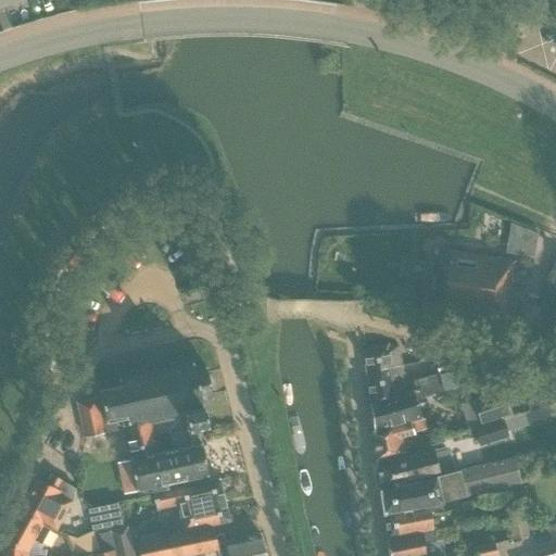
[(512,261),(436,250),(426,311),(502,323),(509,278),(512,261)]
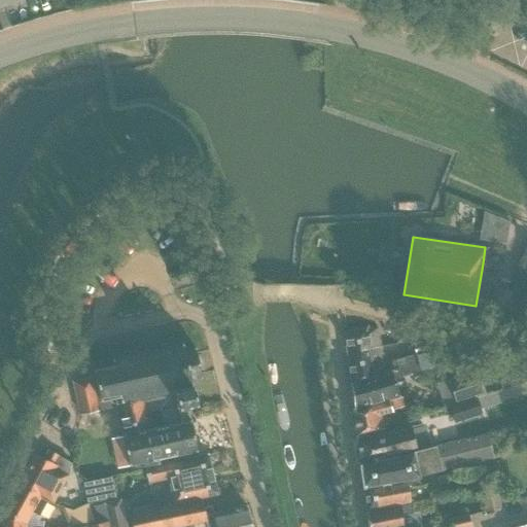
[(515,290),(497,284),(487,312),(505,318),(515,290)]
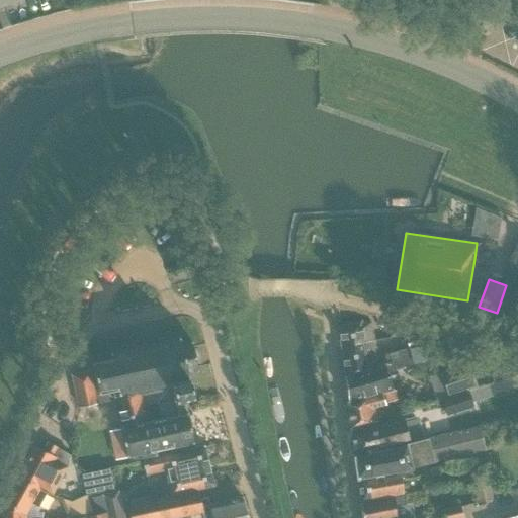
[(342,348),(373,343),(373,341),(371,323),(362,325),(361,322),(339,327),(342,348)]
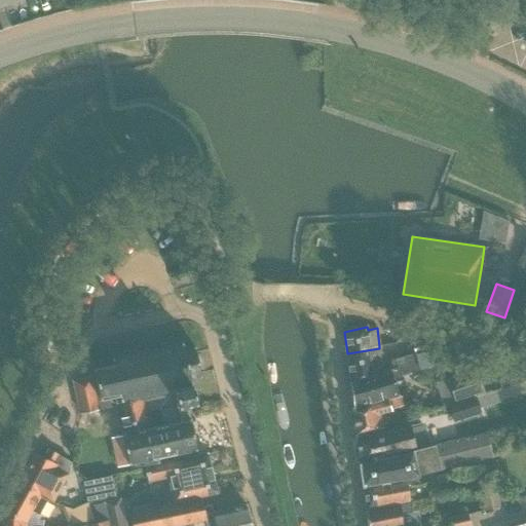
[(413,344),(416,353),(429,350),(427,340),(413,344)]
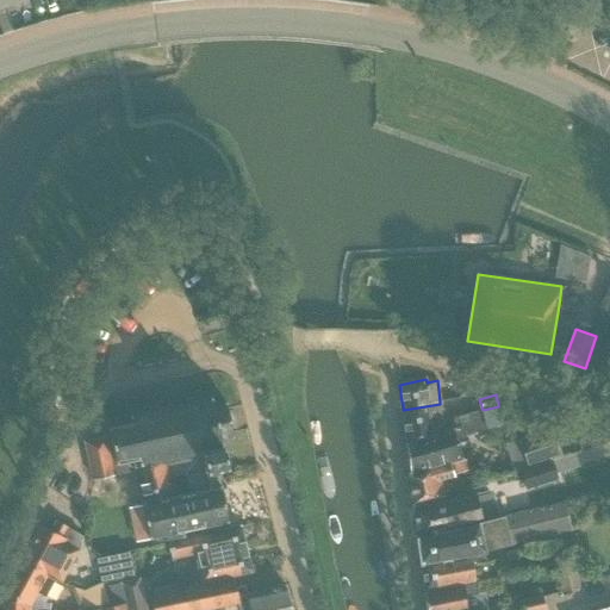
[(109,428),(111,437),(117,462),(131,459),(135,474),(137,484),(138,483),(138,485),(168,478),(172,498),(217,489),(213,471),(228,467),(222,444),(222,441),(234,439),(226,403),(213,406),(212,398),(130,416),(131,423),(109,428)]
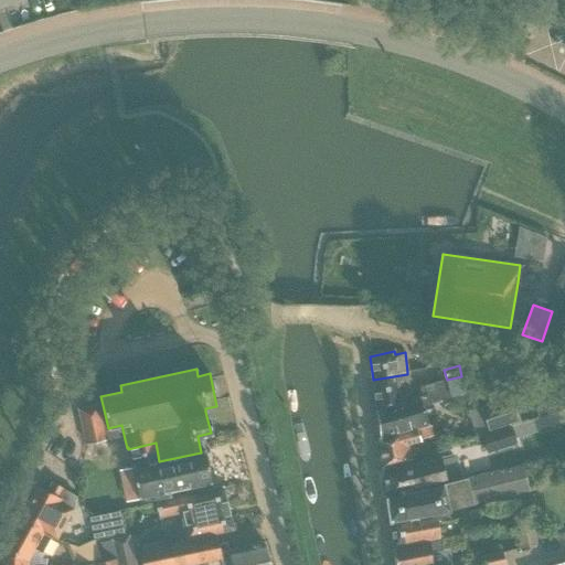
[(411,401),(407,374),(373,380),(376,411),(411,401)]
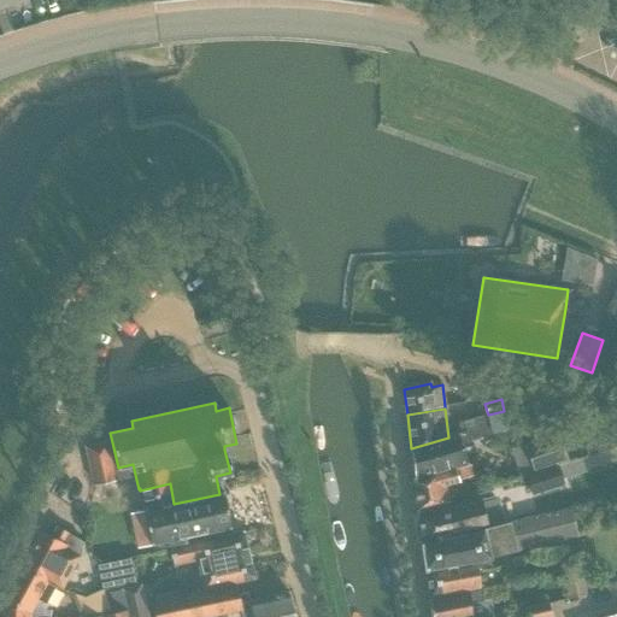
[(462,445),(494,434),(488,415),(464,422),(466,432),(448,438),(411,448),(415,479),(468,464),(462,445)]
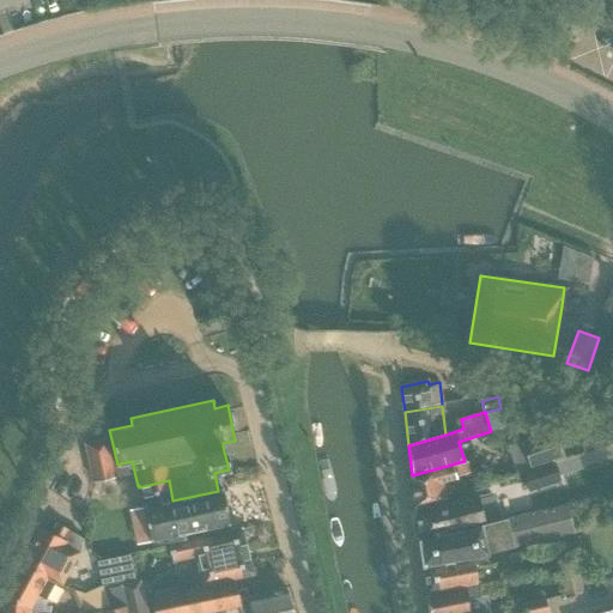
[(563,457),(554,430),(507,445),(516,473),(563,457)]
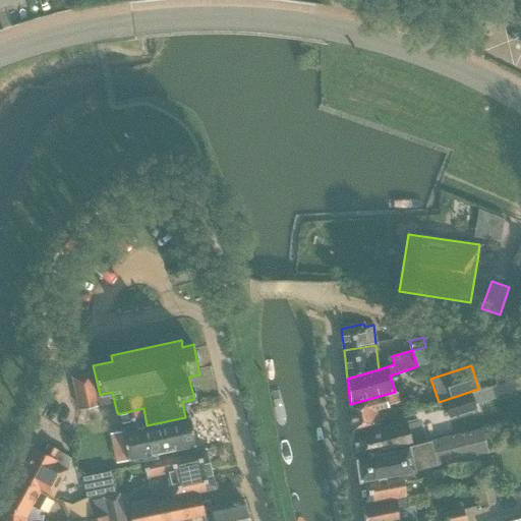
[(100,395),(95,373),(91,374),(91,373),(73,378),(80,409),(102,404),(103,408),(115,405),(112,392),(100,395)]
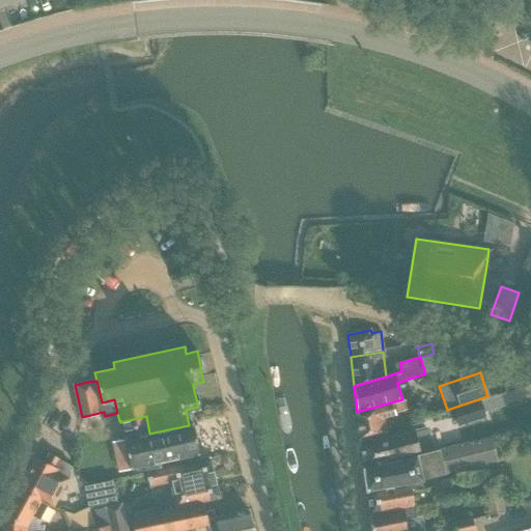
[(480,402),(453,411),(458,426),(484,418),(480,402)]
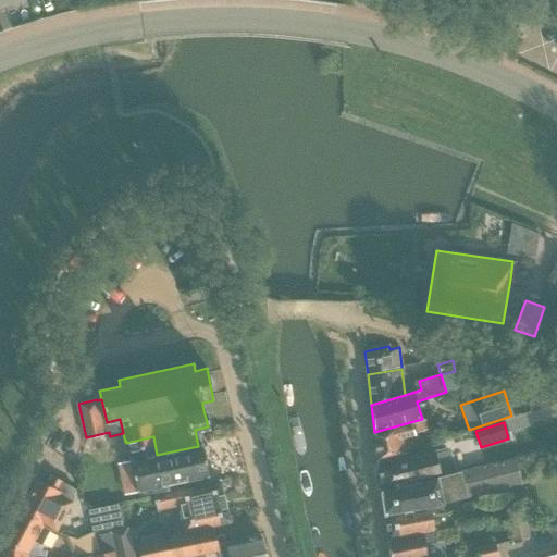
[(416,435),(411,423),(374,433),(378,462),(403,456),(403,455),(407,454),(403,438),(416,435)]
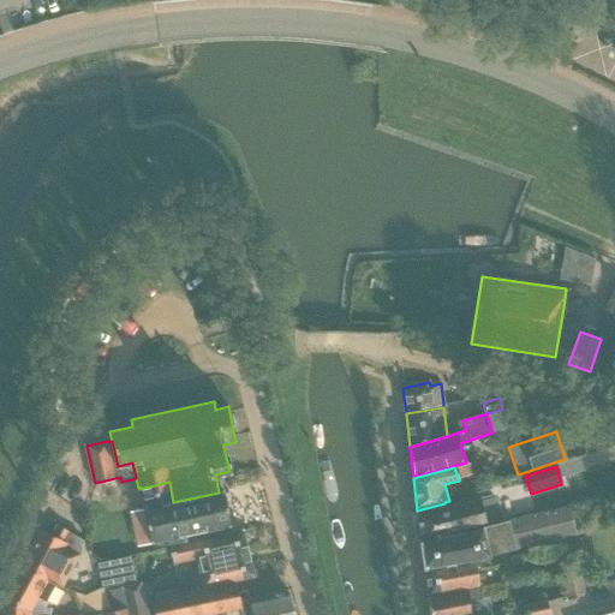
[(169,482),(139,489),(151,544),(231,526),(224,491),(219,493),(173,502),(169,482)]
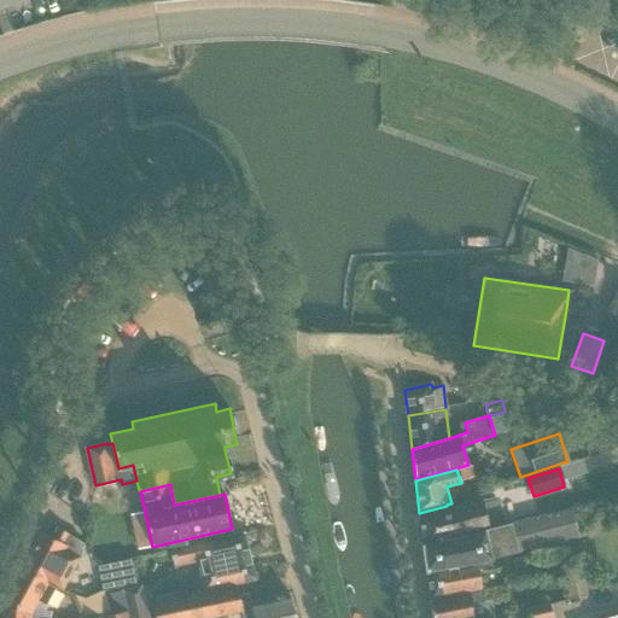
[(482,500),(467,503),(419,516),(424,546),(484,531),(488,529),(502,525),(496,500),(482,502),(482,500)]
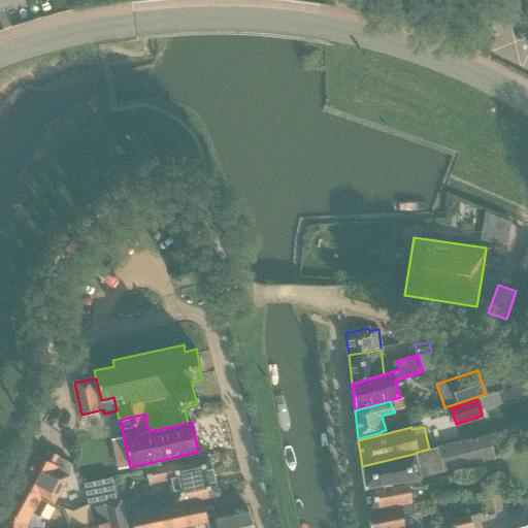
[(441,471),(441,472),(494,459),(488,435),(429,449),(417,452),(414,454),(414,455),(362,467),(365,488),(420,479),(420,476),(441,471)]
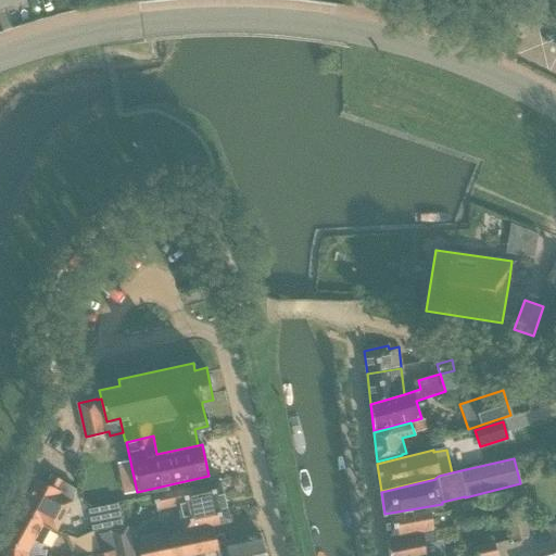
[(41,526),(42,523),(55,530),(72,501),(59,493),(60,491),(58,491),(63,481),(52,476),(47,484),(37,479),(19,514),(41,526)]
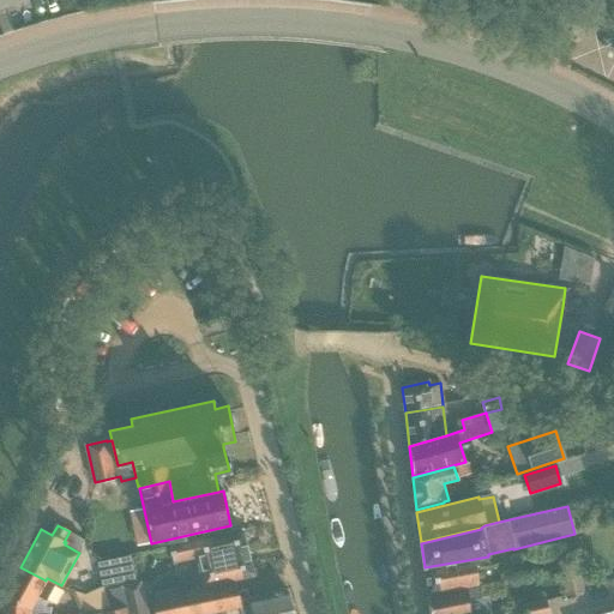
[(242,530),(169,546),(173,563),(192,559),(191,557),(197,555),(204,587),(253,576),(242,530)]
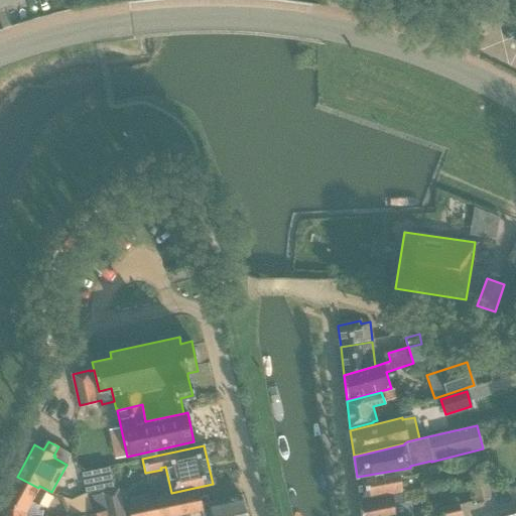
[(113,488),(108,465),(87,470),(92,492),(113,488)]
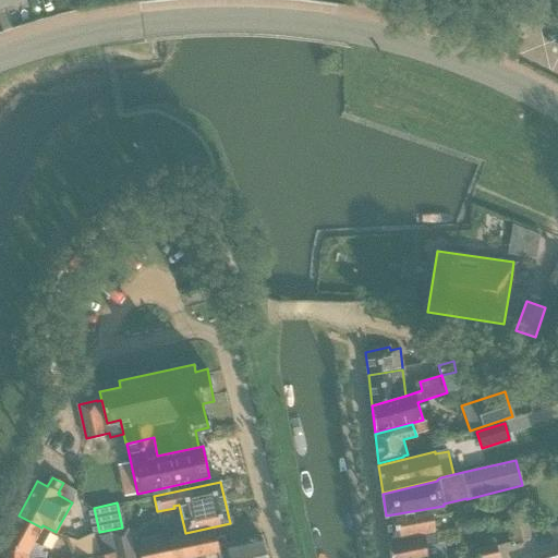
[(432,517),(446,514),(444,506),(386,516),(389,542),(435,532),(432,517)]
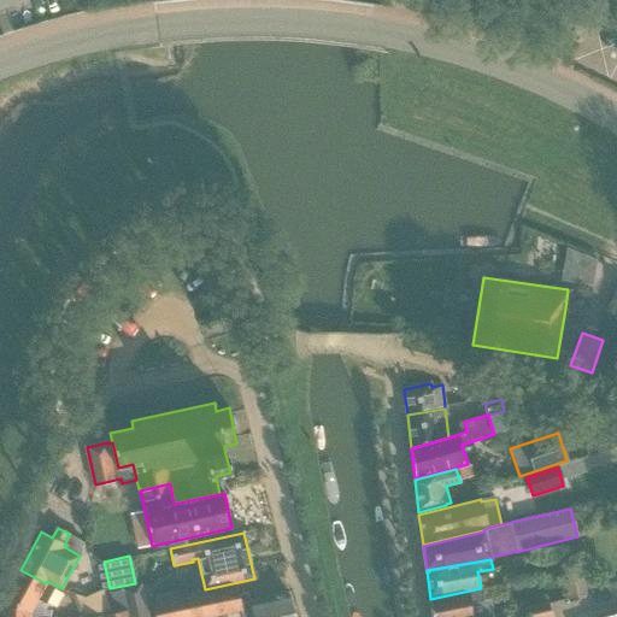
[(56,588),(46,583),(21,570),(1,606),(0,616),(29,616),(29,613),(37,599),(46,605),(56,588)]
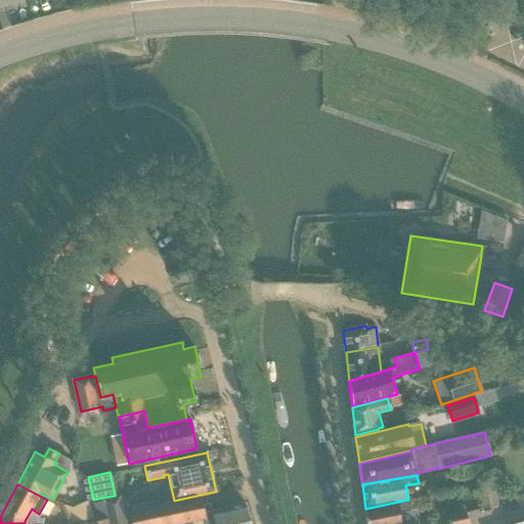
[(495,491),(480,494),(483,509),(498,506),(495,491)]
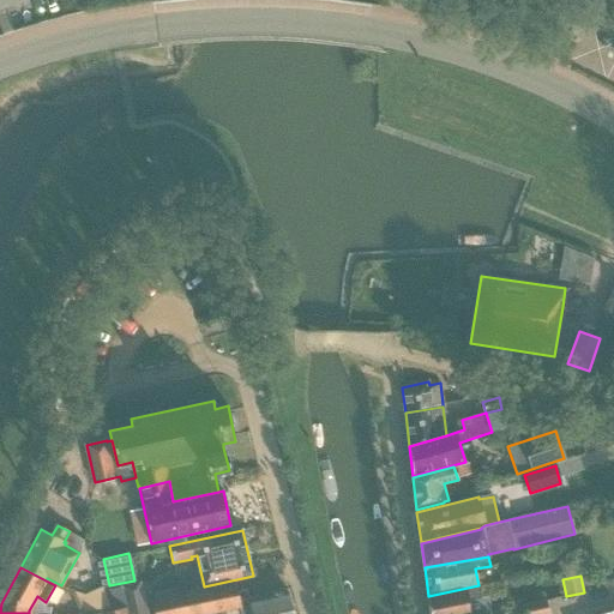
[(294,613),(287,589),(248,597),(246,589),(238,591),(235,581),(151,600),(154,613),(210,613),(241,608),(241,613),(294,613)]
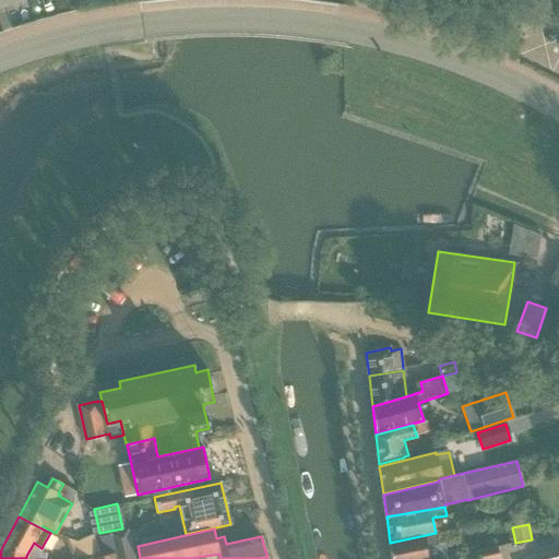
[(433,558),(445,557),(443,544),(462,540),(459,528),(390,543),(392,558),(433,558)]
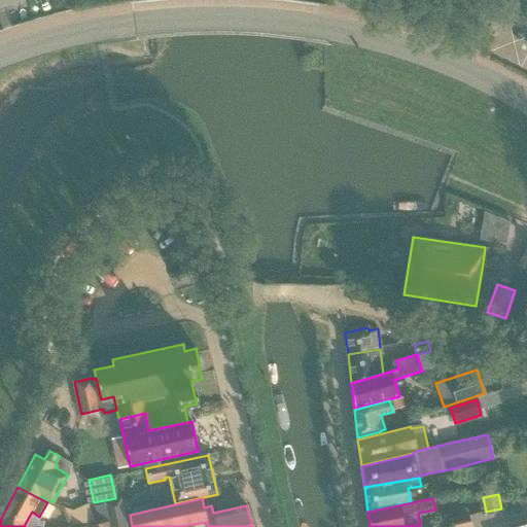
[(127,526),(120,500),(106,504),(110,526),(127,526)]
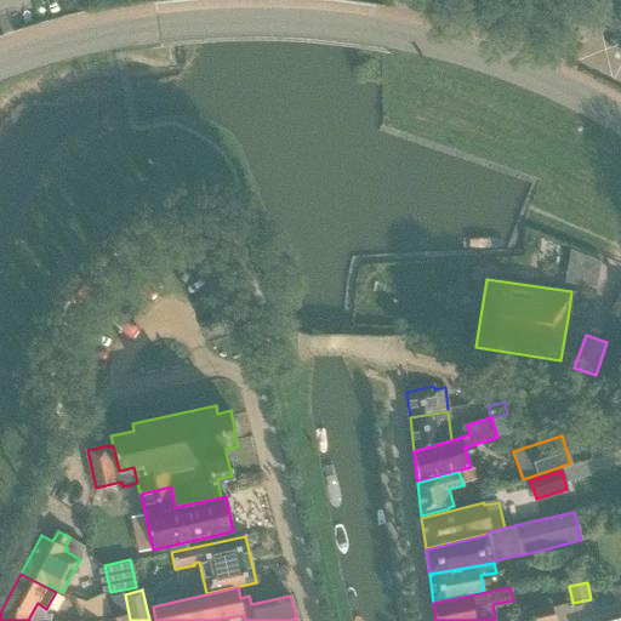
[(74,597),(83,620),(112,615),(101,593),(84,600),(74,597)]
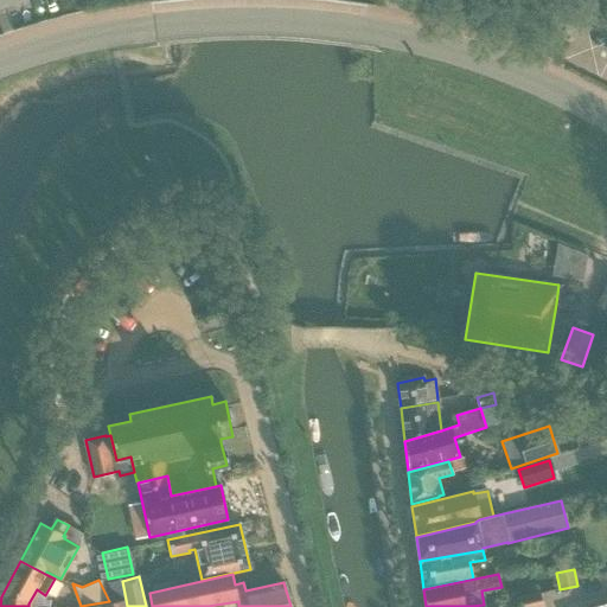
[(543,606),(540,594),(516,599),(517,606),(543,606)]
